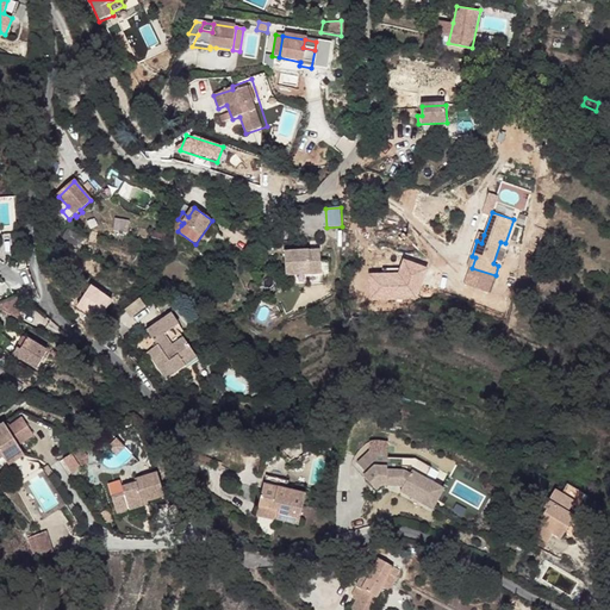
[(322,255),(287,251),(285,275),(321,278),(322,255)]
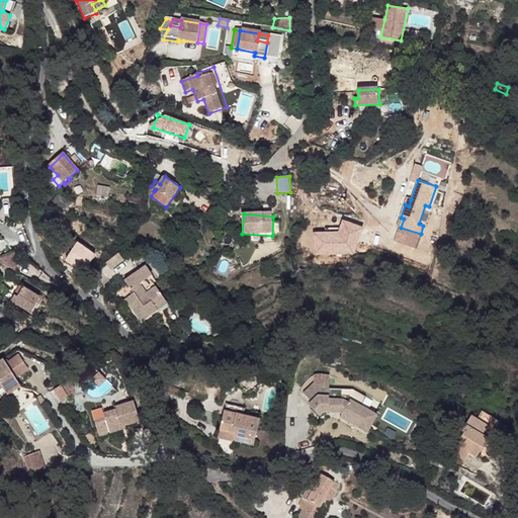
[(338,224),(338,231),(313,231),(312,255),(358,256),(358,224),(338,224)]
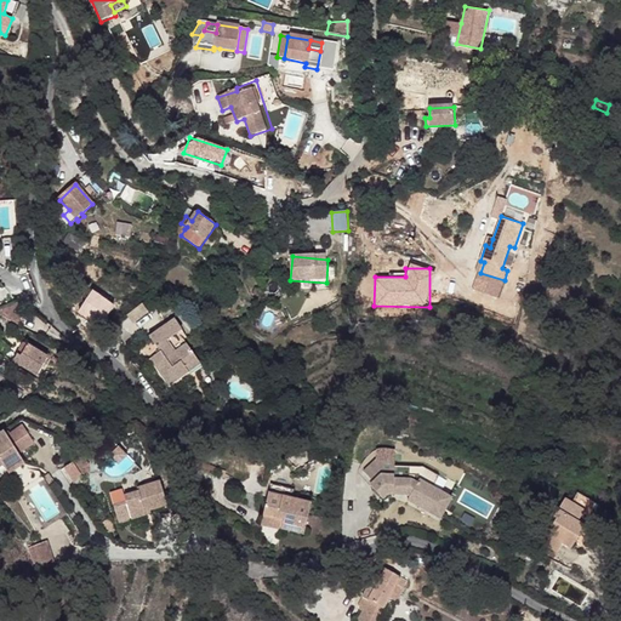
[(90,292),(75,315),(98,330),(113,306),(90,292)]
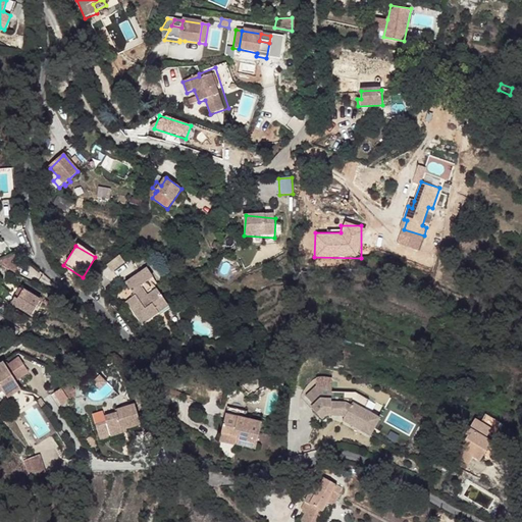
[(147,268),(126,282),(136,296),(127,302),(144,323),(159,312),(161,316),(171,308),(151,279),(154,277),(147,268)]
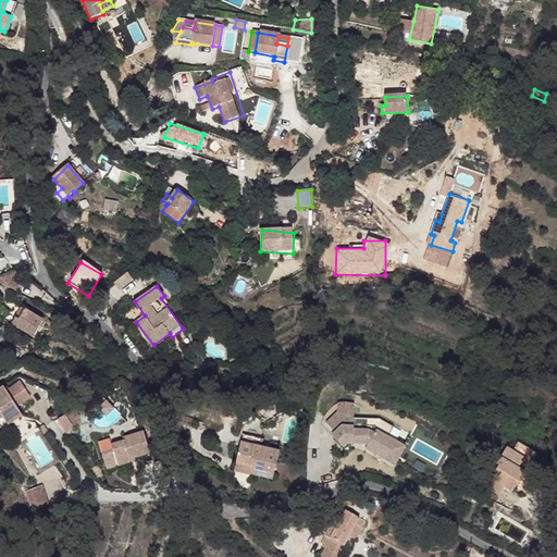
[(26,306),(24,309),(44,321),(46,318),(26,306)]
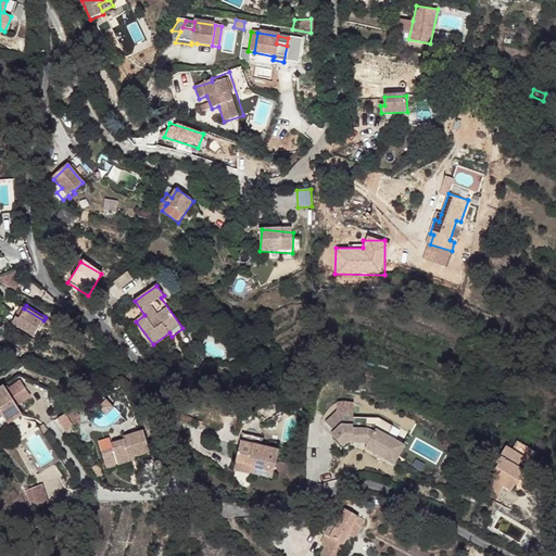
[(14,319),(12,323),(34,336),(43,320),(24,308),(19,318),(16,321),(14,319)]
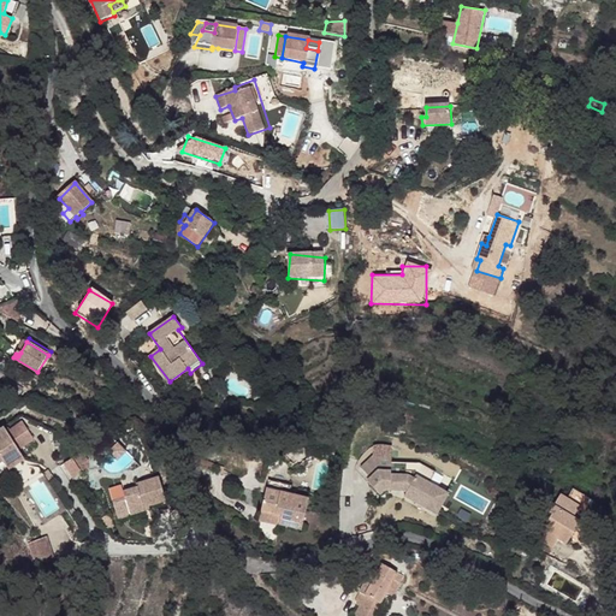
[(9,421),(0,426),(0,456),(7,452),(13,462),(29,450),(9,421)]
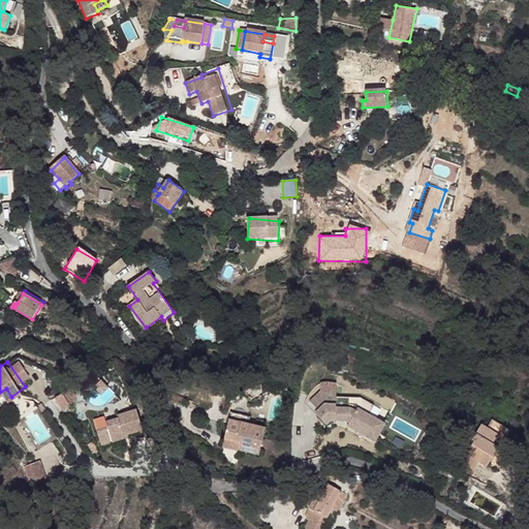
[(104,380),(95,386),(100,394),(110,387),(104,380)]
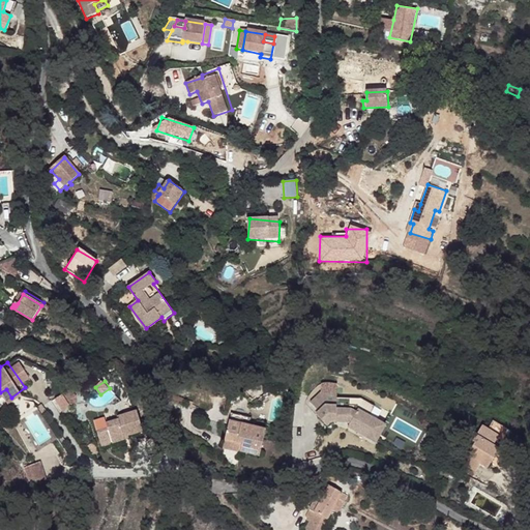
[(335,385),(320,384),(320,393),(335,393),(335,385)]
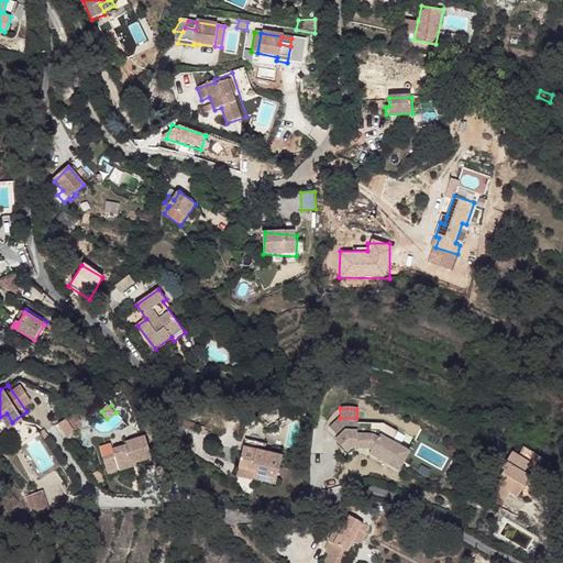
[(340,418),(329,428),(338,438),(334,441),(346,452),(351,448),(368,449),(371,450),(368,453),(390,464),(400,446),(392,441),(397,431),(382,422),(356,422),(356,418),(340,418)]
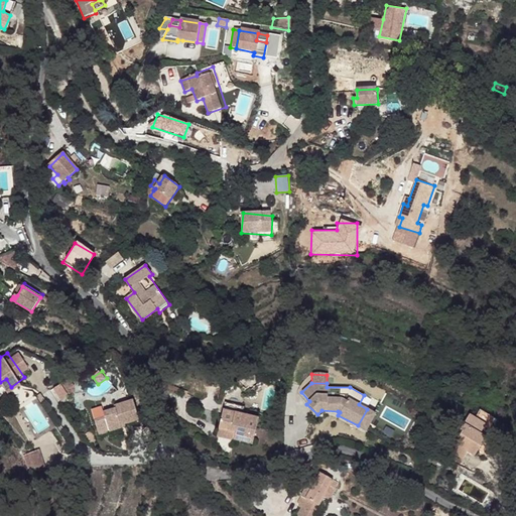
[(109,431),(122,427),(121,425),(126,423),(140,419),(134,399),(115,405),(115,408),(105,411),(106,415),(95,418),(98,428),(108,425),(109,431)]
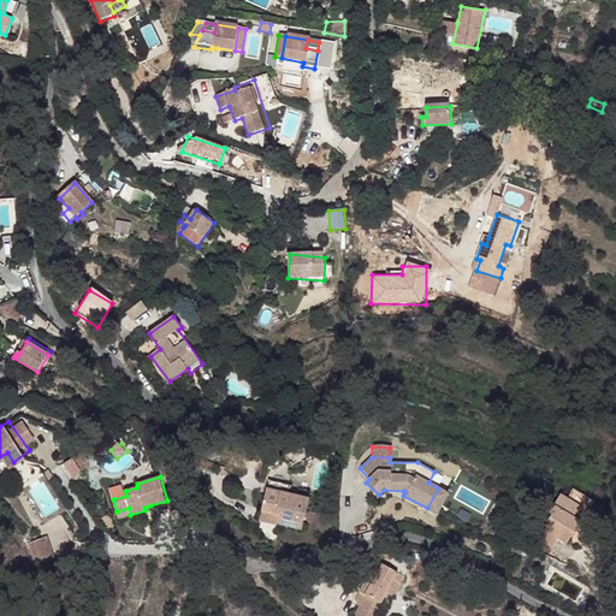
[(268,480),(262,510),(265,511),(282,515),(280,525),(301,529),(307,499),(288,495),(290,485),(268,480)]
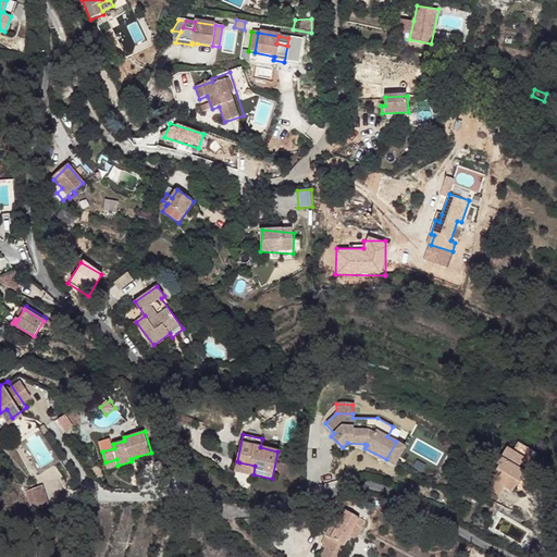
[(99,441),(102,452),(114,448),(113,444),(111,437),(99,441)]
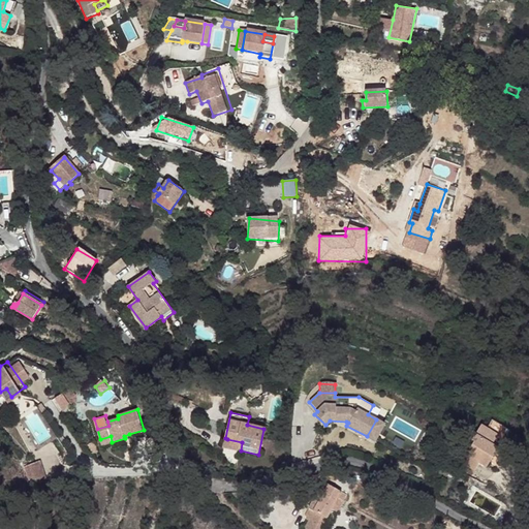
[(383,424),(376,419),(367,436),(374,440),(383,424)]
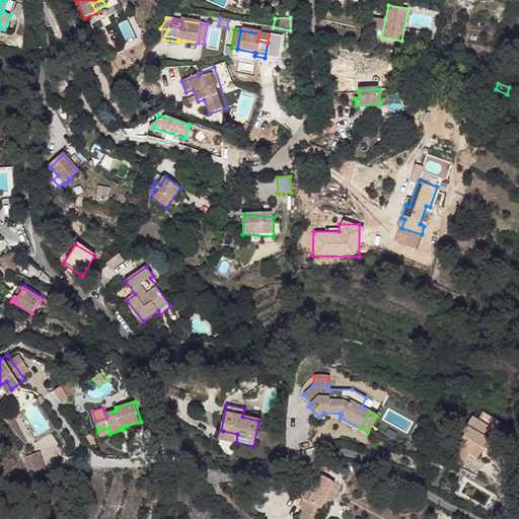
[(477,419),(472,416),(461,435),(463,437),(457,446),(470,454),(477,458),(490,439),(485,436),(490,427),(477,419)]
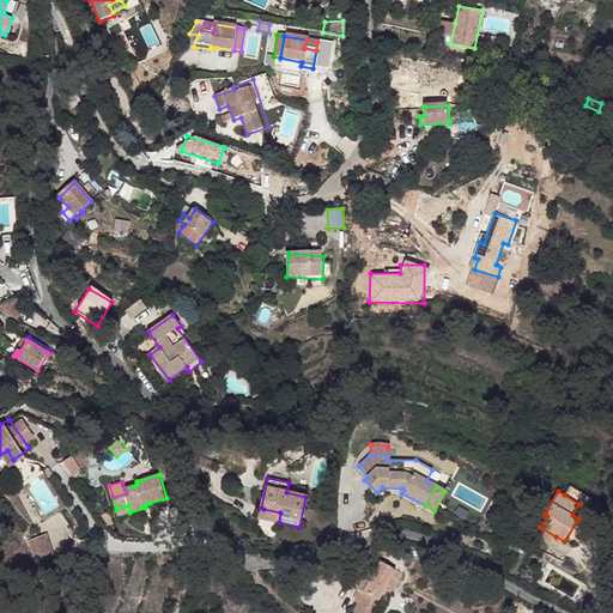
[(128,505),(116,509),(119,515),(129,513),(128,505)]
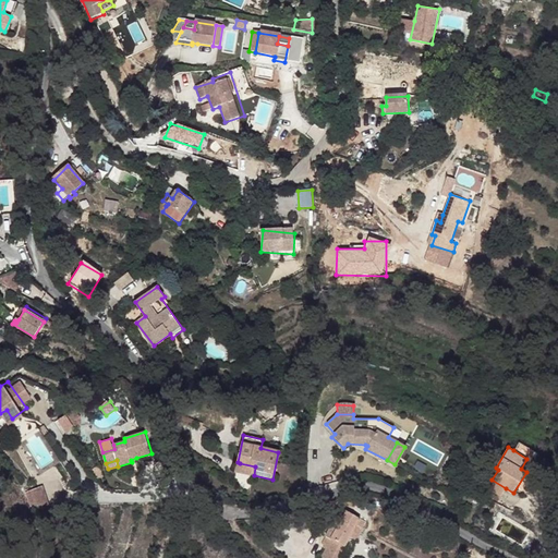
[(100,464),(93,466),(98,477),(102,476),(100,464)]
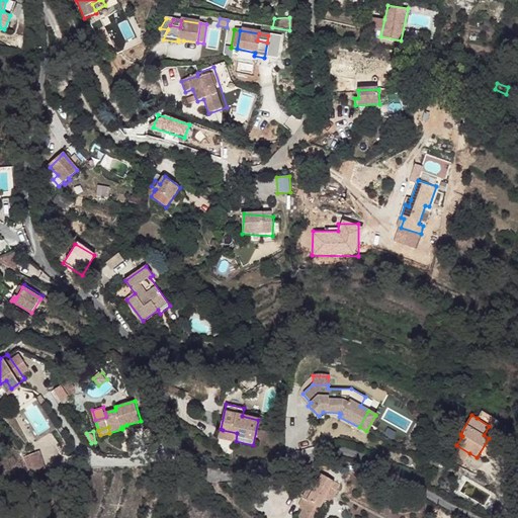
[(464,461),(469,453),(456,445),(451,453),(464,461)]
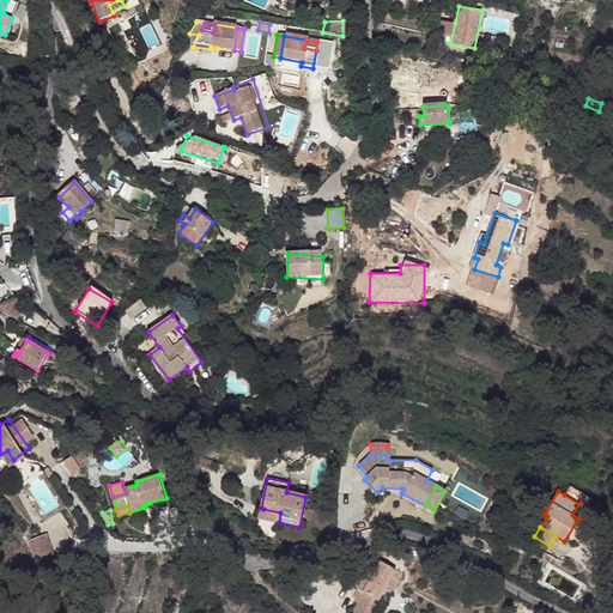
[(34,539),(38,554),(59,554),(53,533),(34,539)]
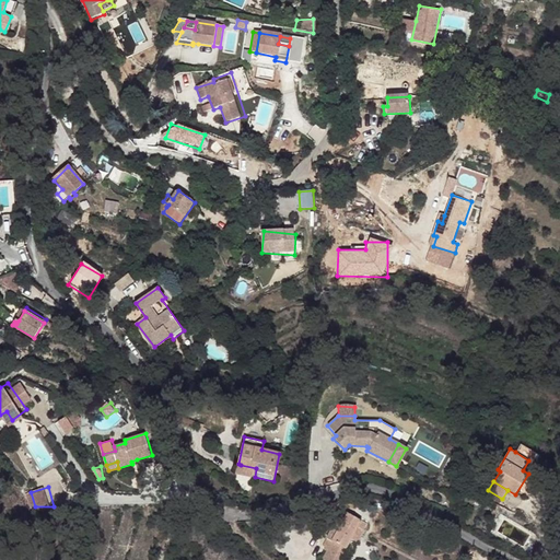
[(328,528),(330,529),(323,545),(325,547),(323,549),(325,550),(322,558),(325,559),(343,559),(346,559),(342,557),(352,539),(358,541),(368,524),(348,513),(345,518),(337,514),(328,528)]
